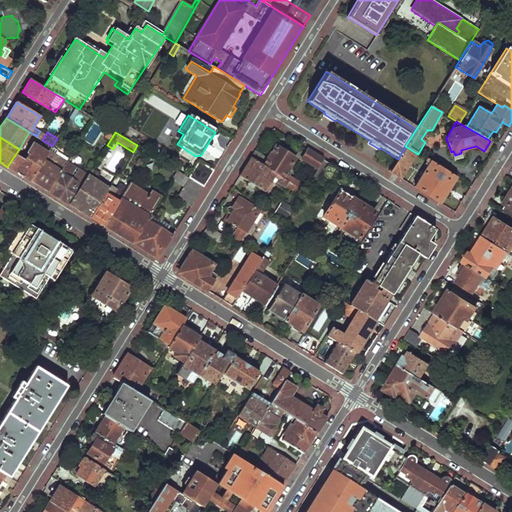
[(7,167),(30,180),(42,162),(46,155),(48,152),(32,143),(26,153),(27,154),(24,160),(15,155),(7,167)]
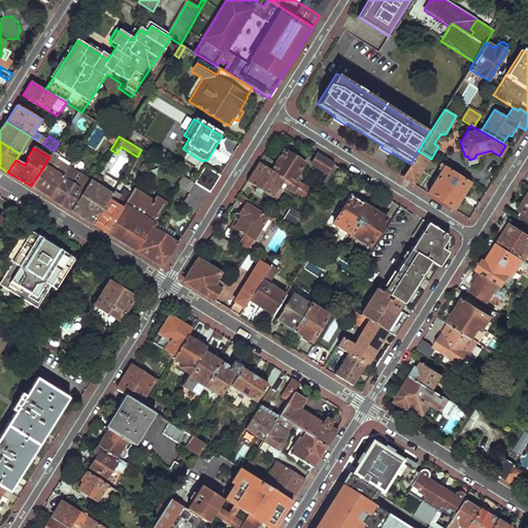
[(258,162),(304,192),(307,187),(295,178),(304,163),(285,151),(276,164),(263,155),(258,162)]
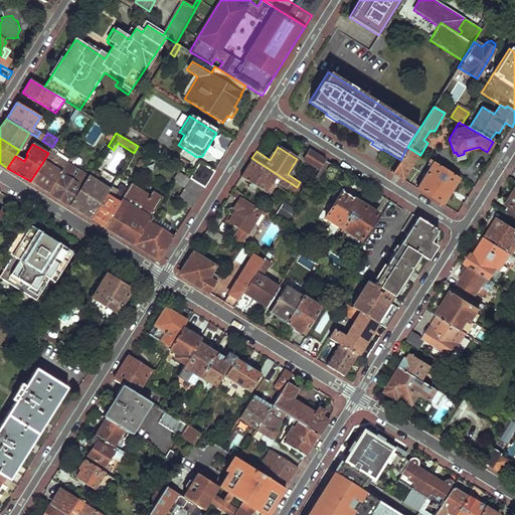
[(400,160),(392,173),(402,180),(418,154),(407,147),(400,160)]
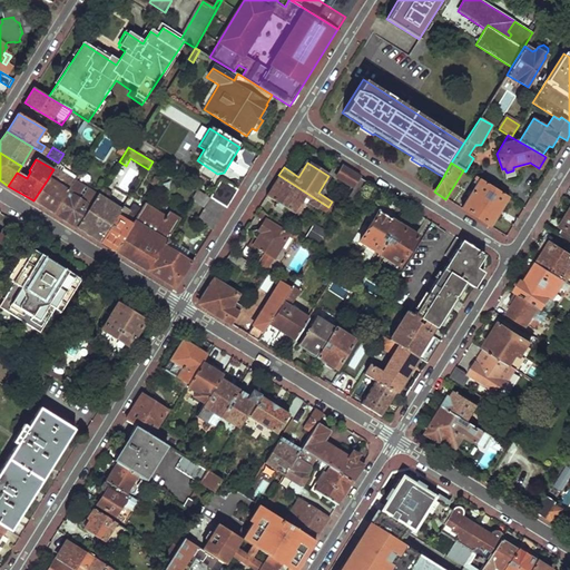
[(336,177),(353,188),(360,178),(343,167),(336,177)]
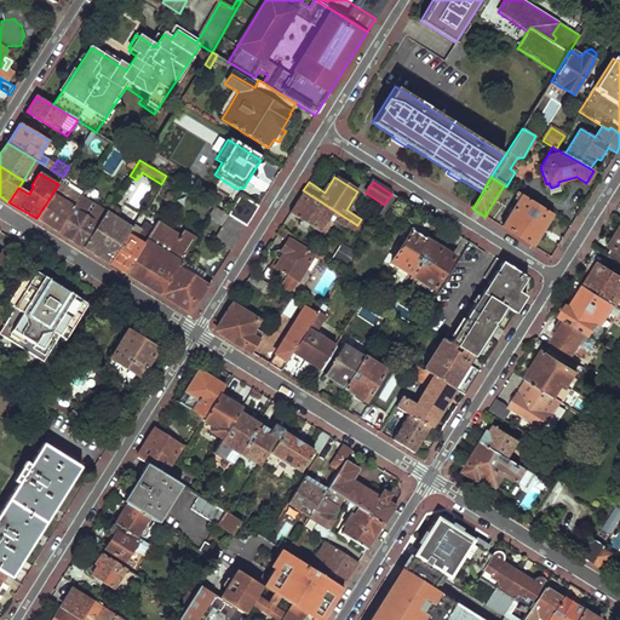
[(51,196),(57,201),(62,193),(56,188),(51,196)]
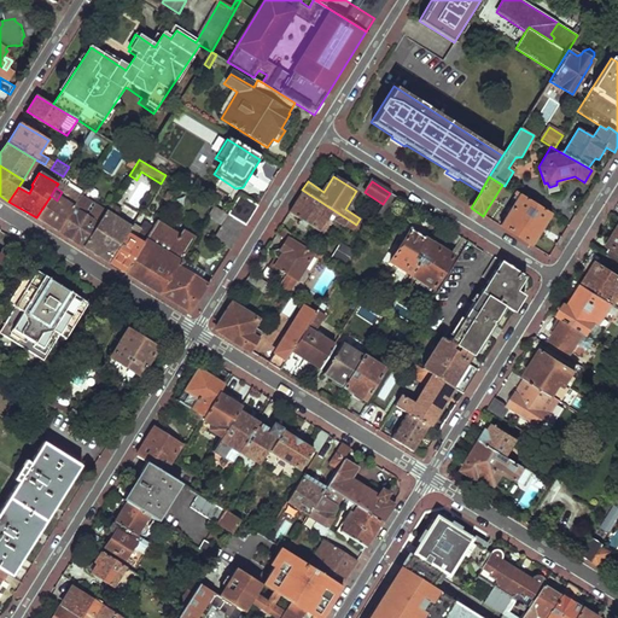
[(289,213),(301,220),(298,223),(307,228),(309,226),(320,232),(331,214),(336,216),(333,220),(344,227),(347,223),(365,234),(367,231),(356,225),(302,190),(289,213)]
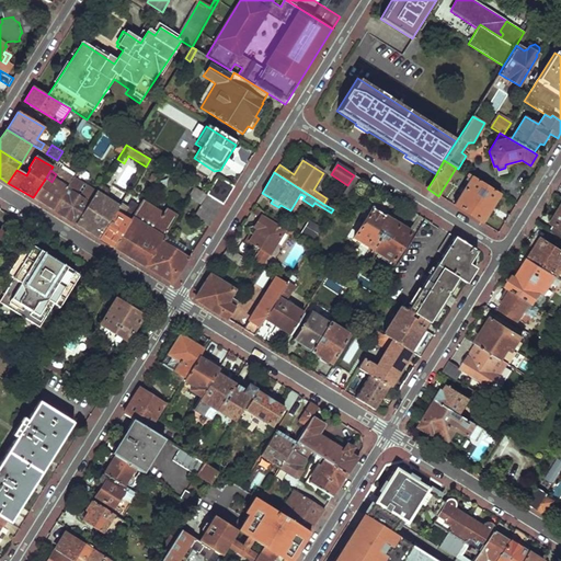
[(347,185),(339,199),(347,205),(363,180),(354,175),(347,185)]
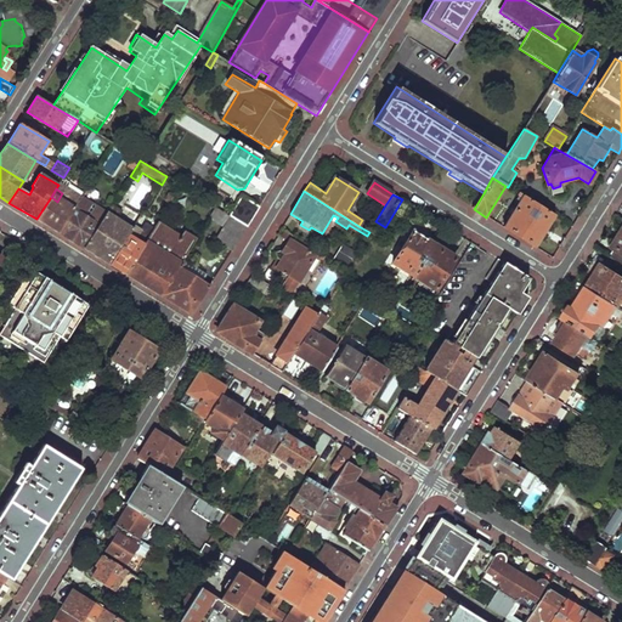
[(504,228),(535,248),(554,216),(519,194),(516,198),(520,201),(504,228)]
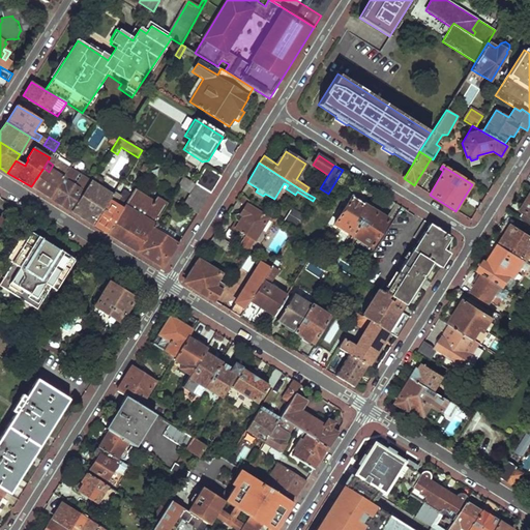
[(50,199),(70,211),(84,190),(68,181),(76,170),(70,167),(67,171),(50,199)]
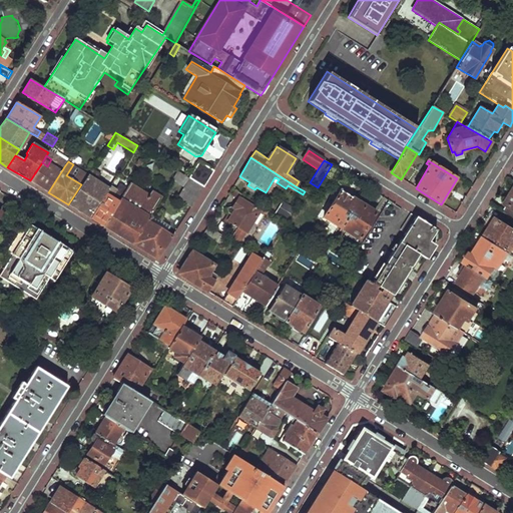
[(30,180),(48,192),(65,165),(59,162),(55,170),(47,166),(42,162),(30,180)]
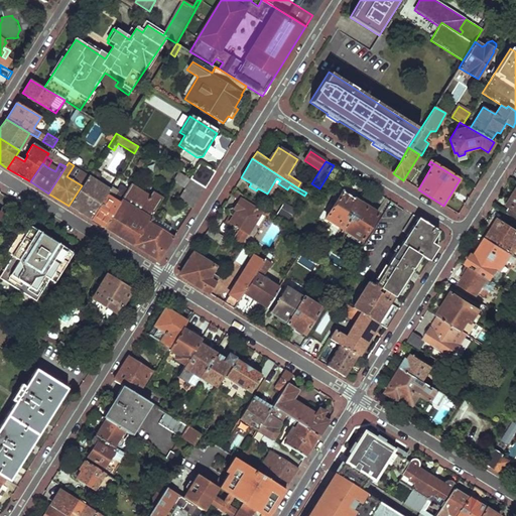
[(185,188),(178,201),(191,209),(205,187),(175,169),(171,175),(178,180),(176,182),(185,188)]
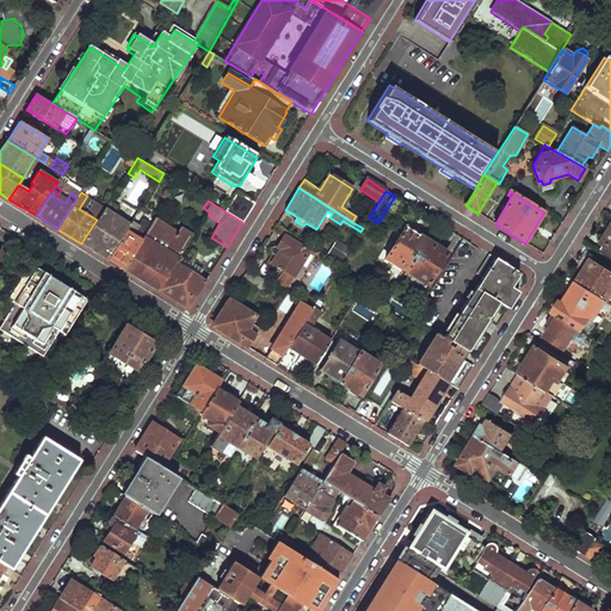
[(105,208),(111,211),(115,205),(109,202),(105,208)]
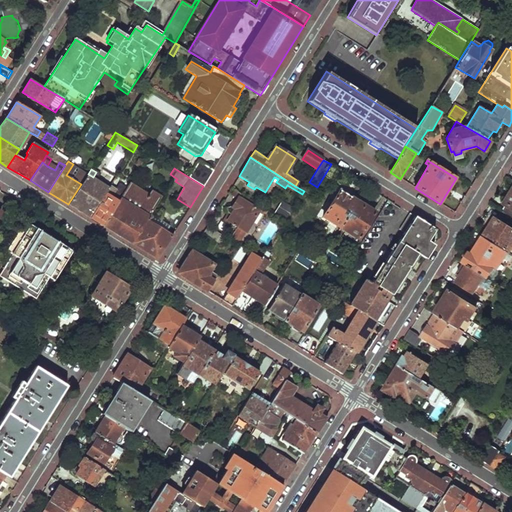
[(68,204),(91,218),(111,187),(104,183),(104,185),(93,177),(88,174),(81,184),(68,204)]
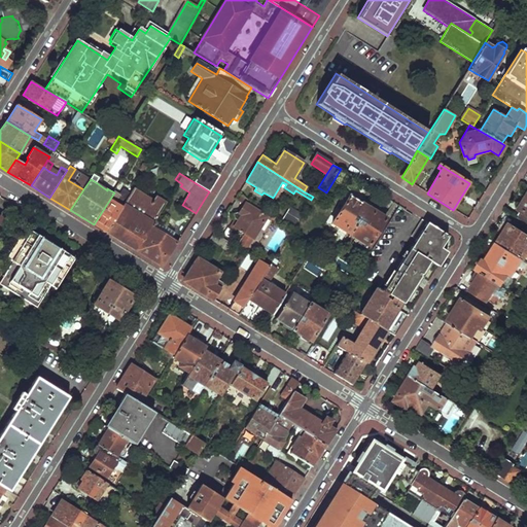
[(114,192),(94,224),(100,229),(106,233),(123,207),(116,203),(120,196),(118,194),(126,182),(121,180),(114,192)]
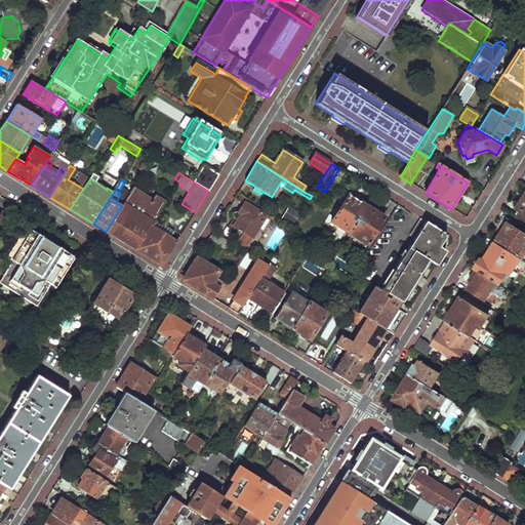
[(303,191),(312,196),(314,192),(306,186),(303,191)]
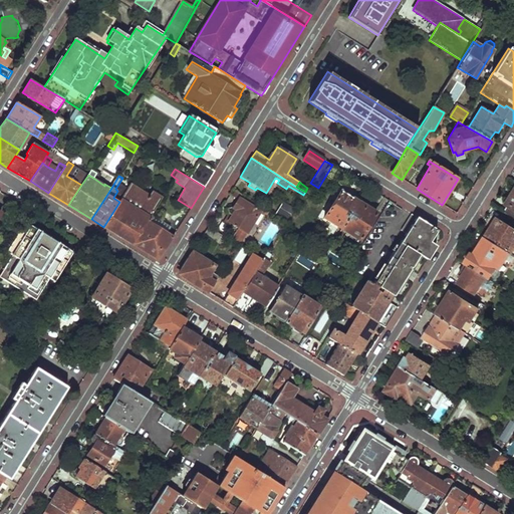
[(119,237),(132,244),(146,222),(162,198),(152,192),(148,197),(139,192),(140,190),(132,184),(124,195),(119,202),(103,227),(119,237)]
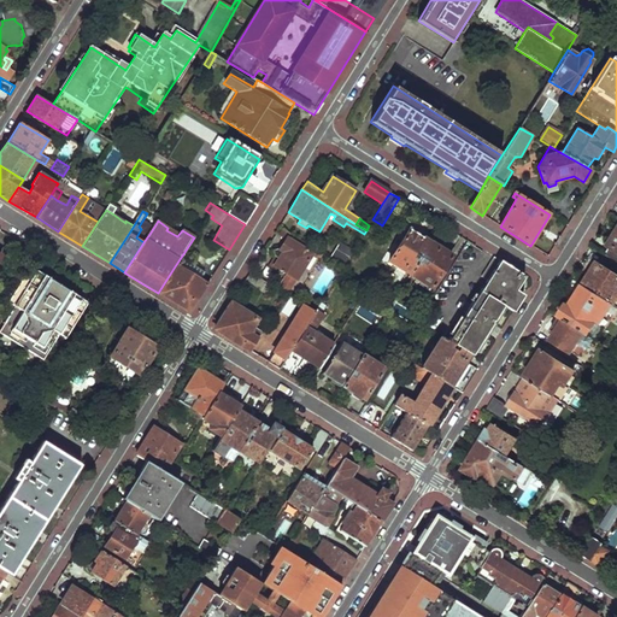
[(136,238),(144,242),(150,234),(141,229),(136,238)]
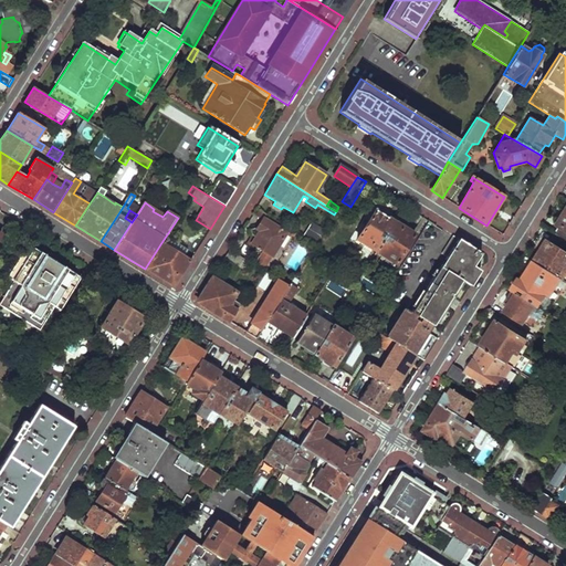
[(375,211),(356,240),(375,252),(394,223),(375,211)]
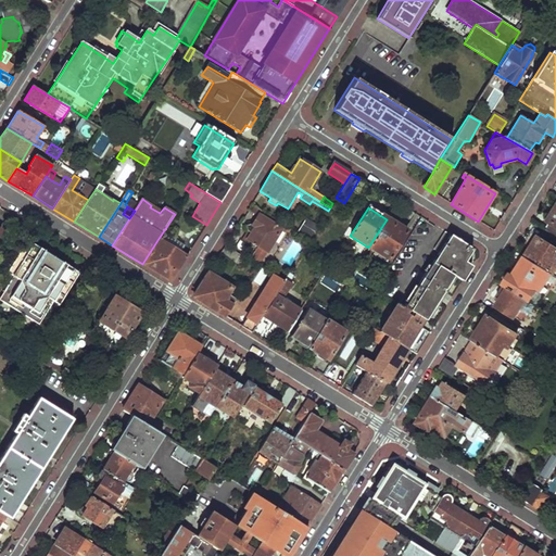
[(552,220),(545,230),(555,236),(555,210),(550,220),(552,220)]
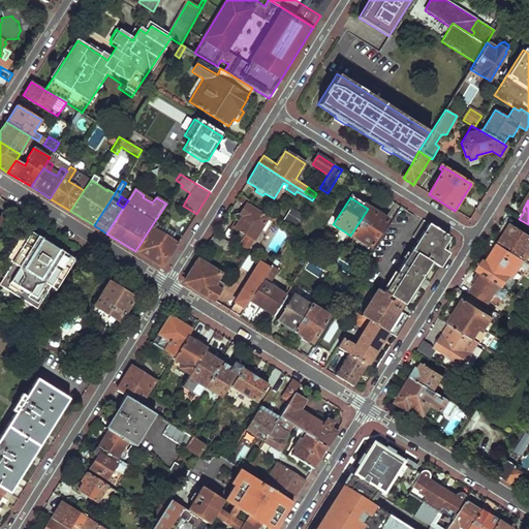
[(238,225),(234,231),(252,243),(268,217),(247,204),(235,222),(238,225)]
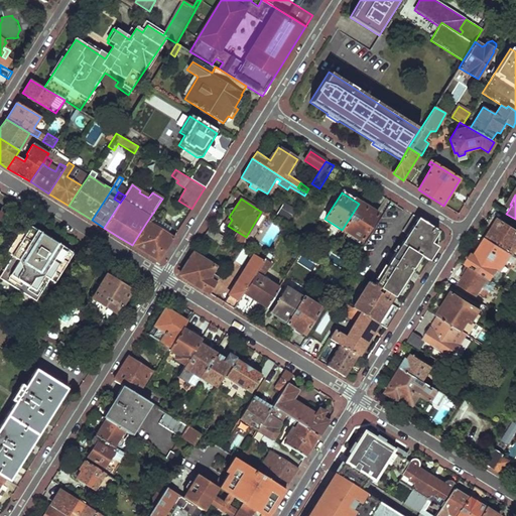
[(275,216),(287,223),(294,211),(283,204),(275,216)]
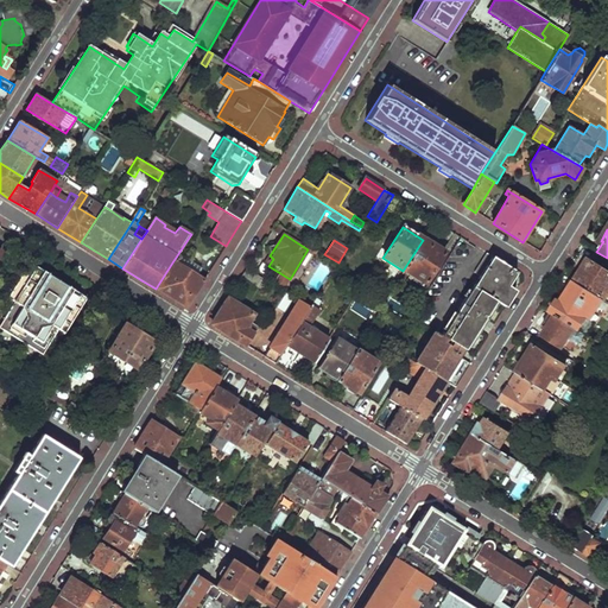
[(403,271),(424,285),(444,253),(423,240),(403,271)]
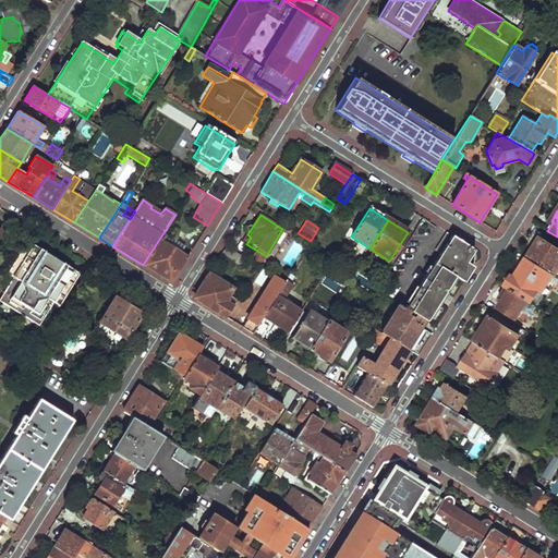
[(529,258),(554,275),(556,276),(557,270),(557,249),(557,246),(557,237),(547,231),(543,240),(541,239),(529,258)]
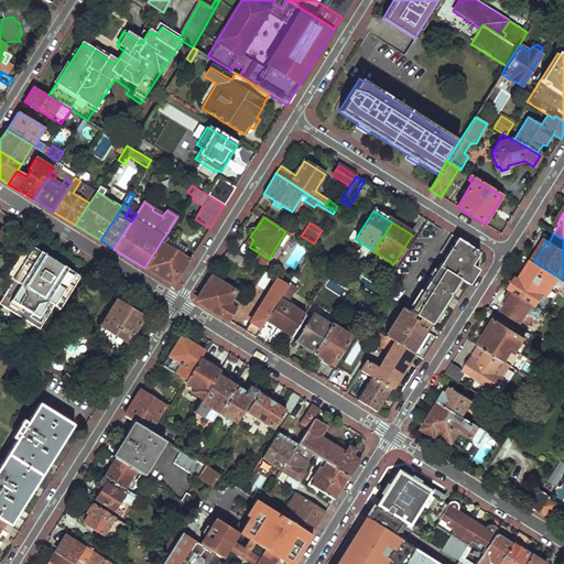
[(456,239),(410,313),(413,315),(419,318),(431,325),(459,280),(468,285),(478,270),(470,266),(479,253),(456,239)]
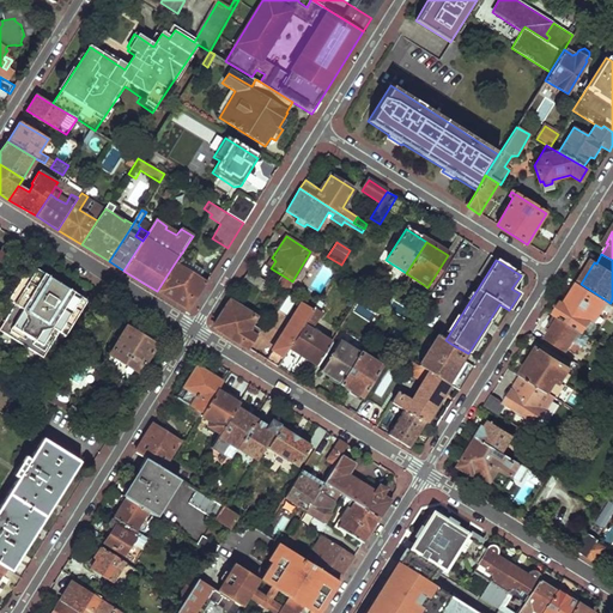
[(14,307),(0,328),(0,332),(44,359),(59,334),(64,337),(86,302),(28,265),(6,301),(14,307)]
